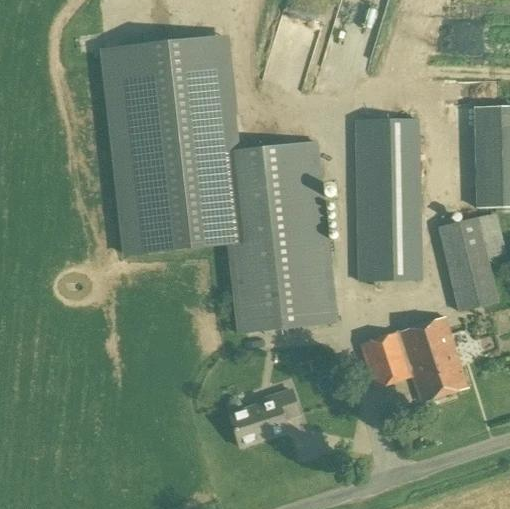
[(477,206),(509,205),(509,104),(475,106),(477,206)]
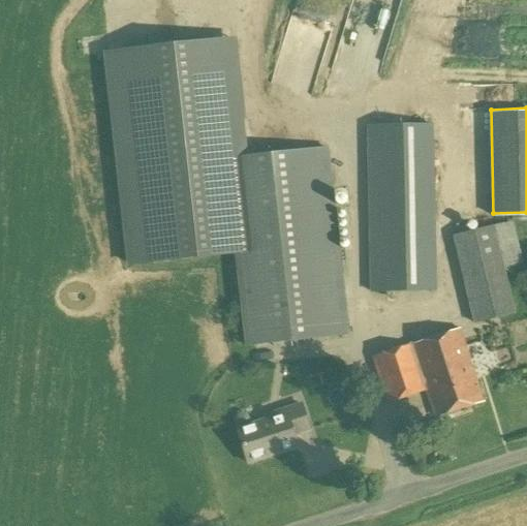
[(373,290),(436,289),(433,122),(370,124),(373,290)]
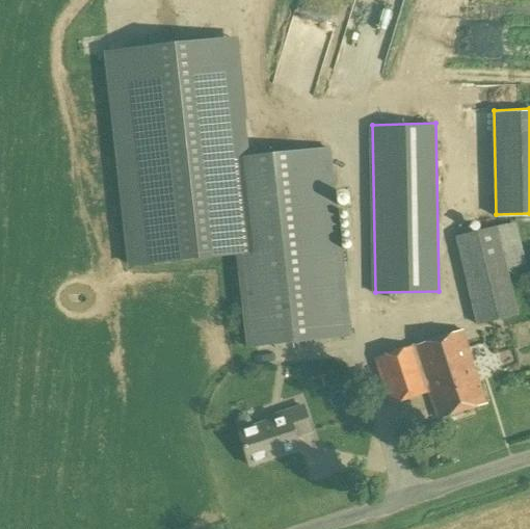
[(249,347),(350,336),(329,148),(229,159),(249,347)]
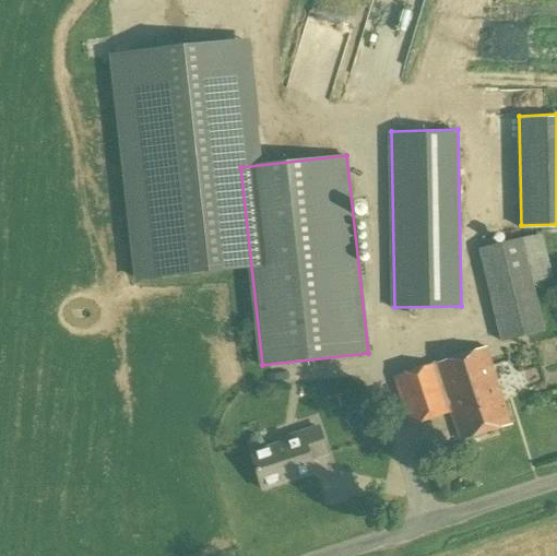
[(502,341),(546,330),(534,281),(554,275),(543,231),(480,247),(502,341)]
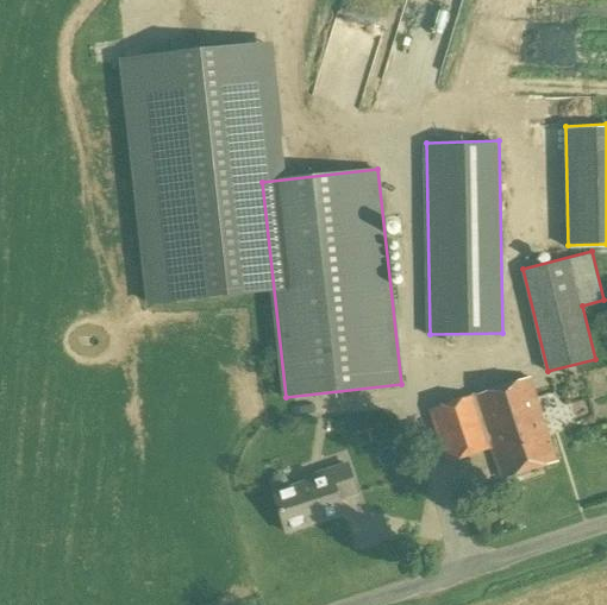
[(558,459),(531,376),(432,409),(449,460),(493,446),(504,477),(558,459)]
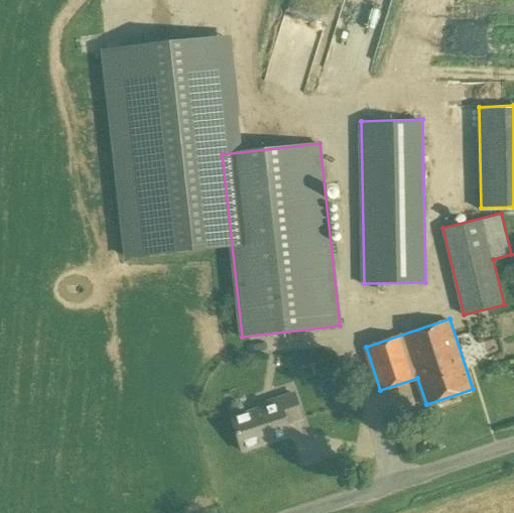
[(243,449),(292,433),(288,421),(304,416),(297,396),(233,416),(243,449)]
